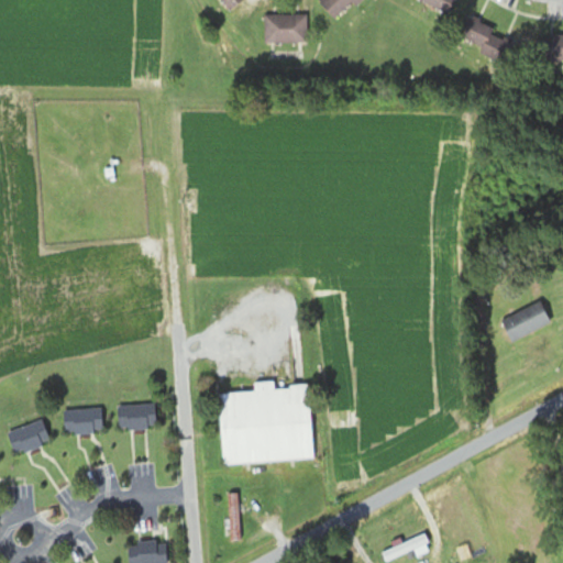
[(220,0),(225,10),(244,0),(220,0)]
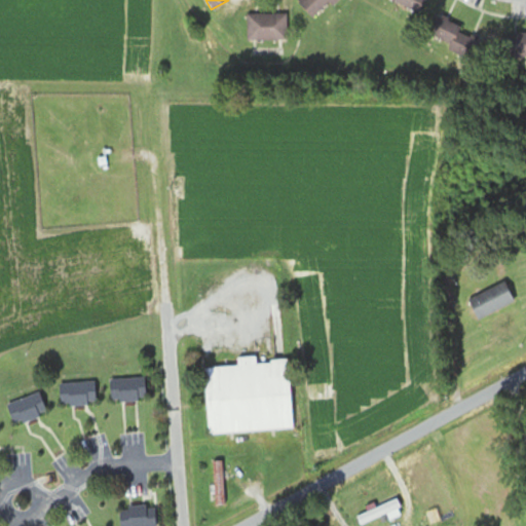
[(329,2),(333,6),(338,0),(301,0),(299,3),(313,17),(329,2)]
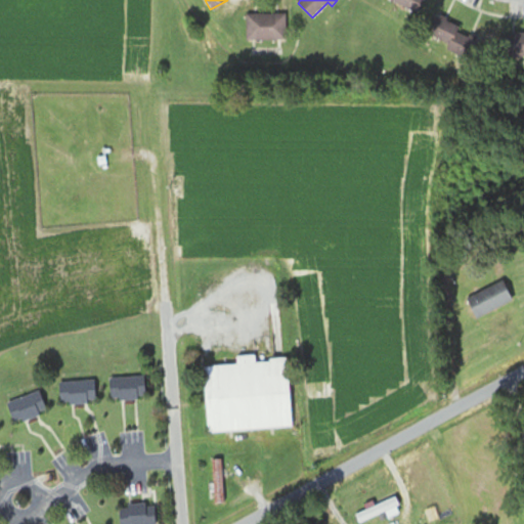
[(423,0),(390,0),(418,13),(423,0)]
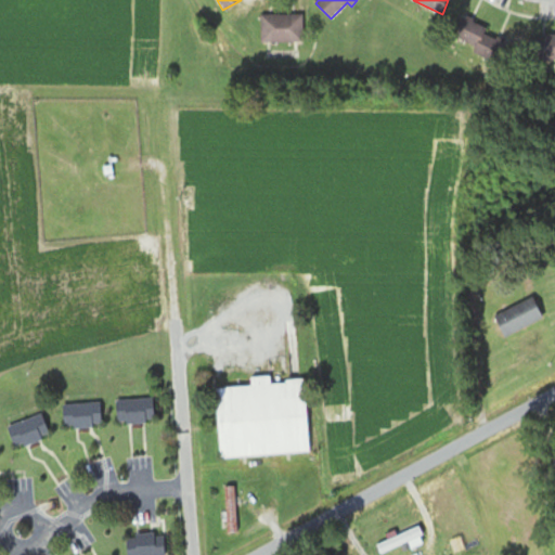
[(302,15),(261,15),(261,43),(302,43),(302,15)]
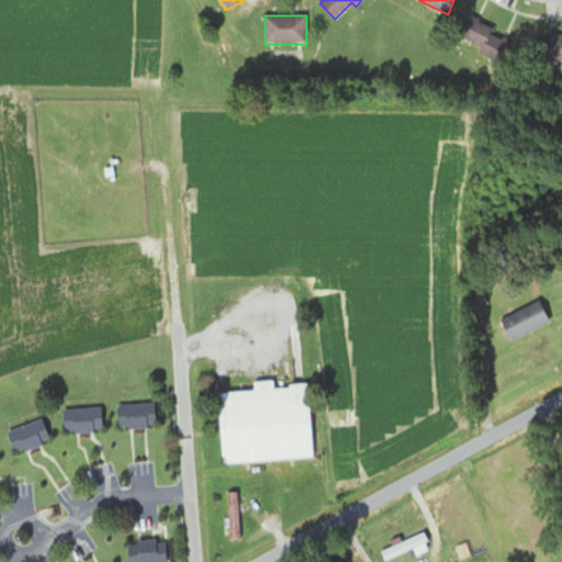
[(492,34),(494,30),(469,20),(460,45),(504,62),(512,42),(492,34)]
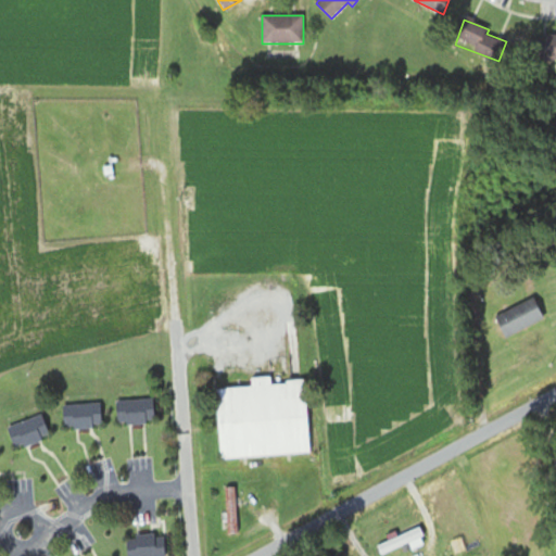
[(543,319),(533,298),(494,316),(504,338),(543,319)]
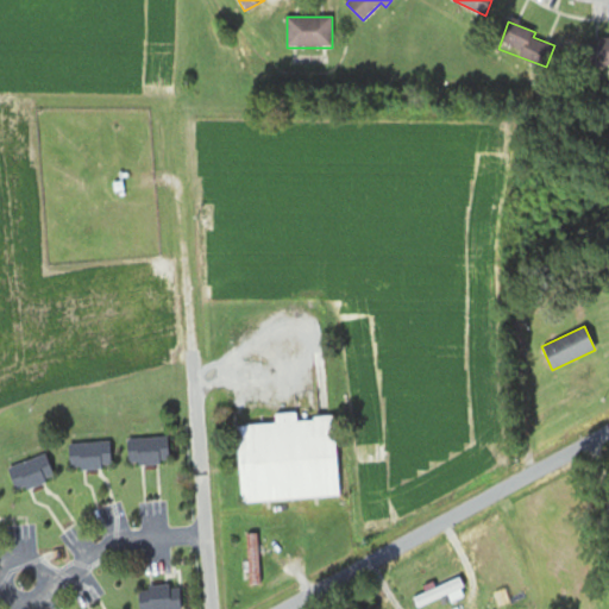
[(239,502),(339,497),(336,418),(297,419),(297,413),(275,414),(275,425),(236,426),(239,502)]
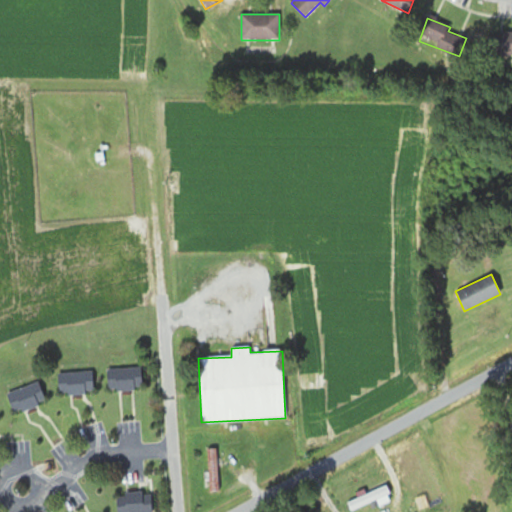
[(142,389),(141,367),(107,369),(108,391),(142,389)]
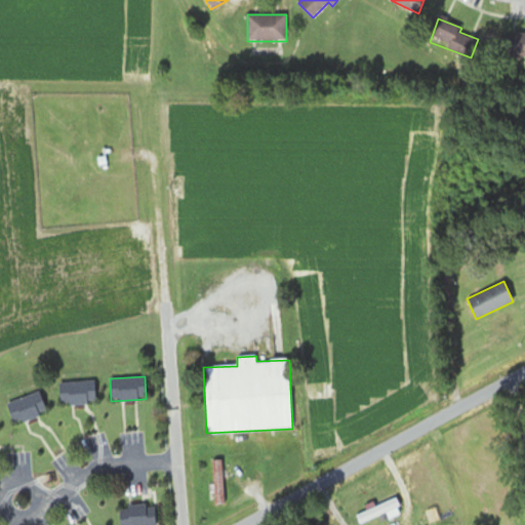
[(95,381),(59,381),(59,404),(95,404),(95,381)]
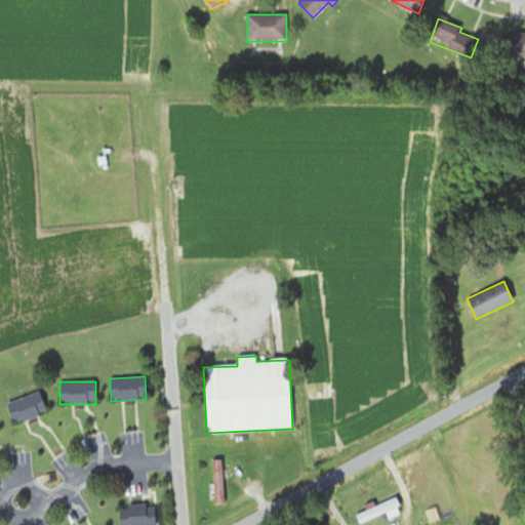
[(14,425),(47,412),(39,391),(6,403),(14,425)]
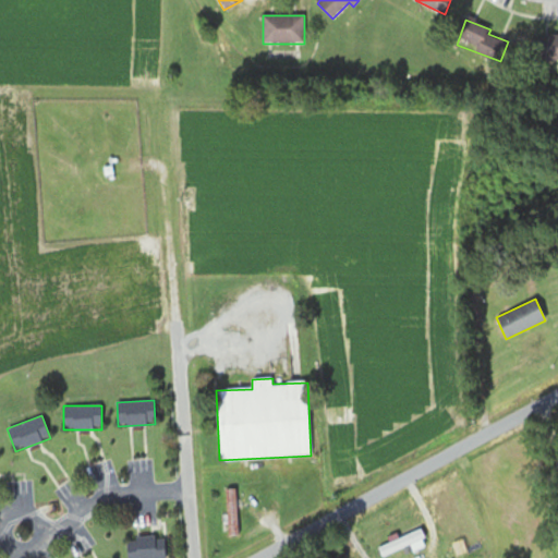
[(228,536),(237,536),(237,489),(228,489),(228,536)]
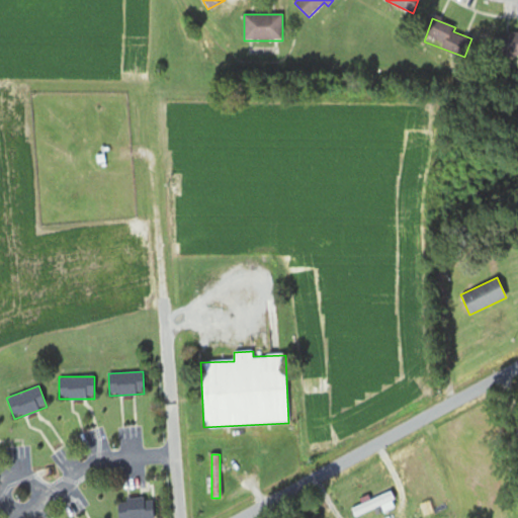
[(354,517),(355,517),(395,500),(391,492),(351,509),(354,517)]
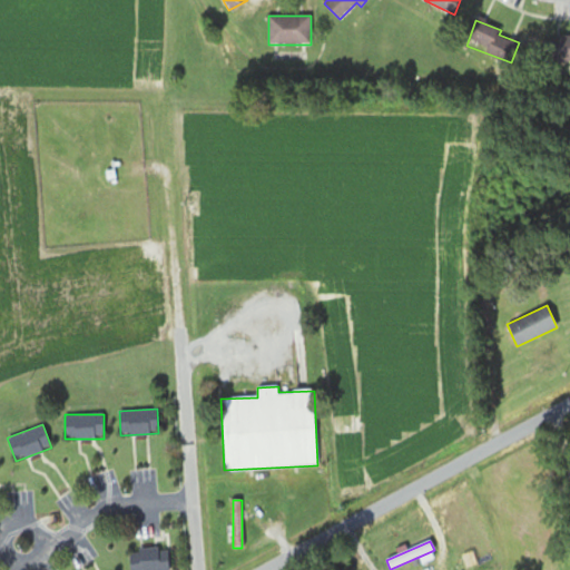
[(130,548),(129,569),(167,569),(168,548),(130,548)]
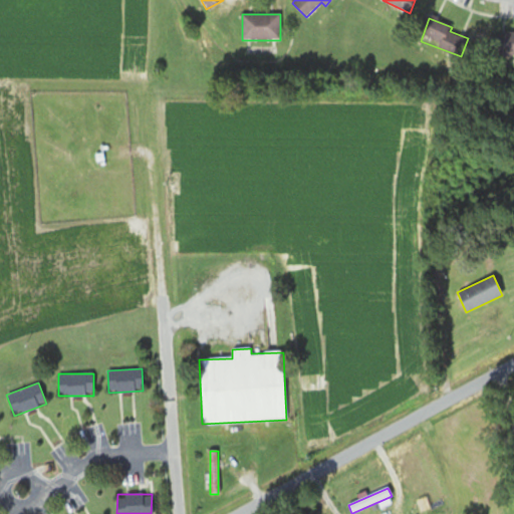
All buildings are outlined.
